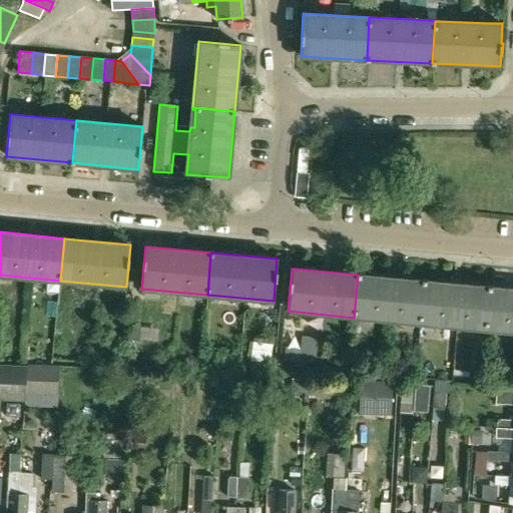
[(424,281),(358,275),(354,318),(420,324),(424,281)]
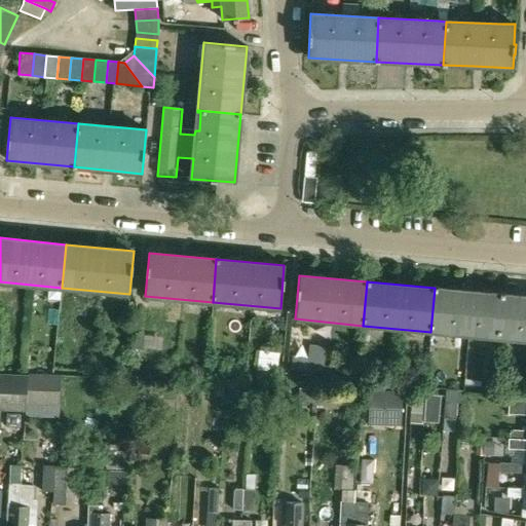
[(502,294),(435,288),(430,332),(498,338),(502,294)]
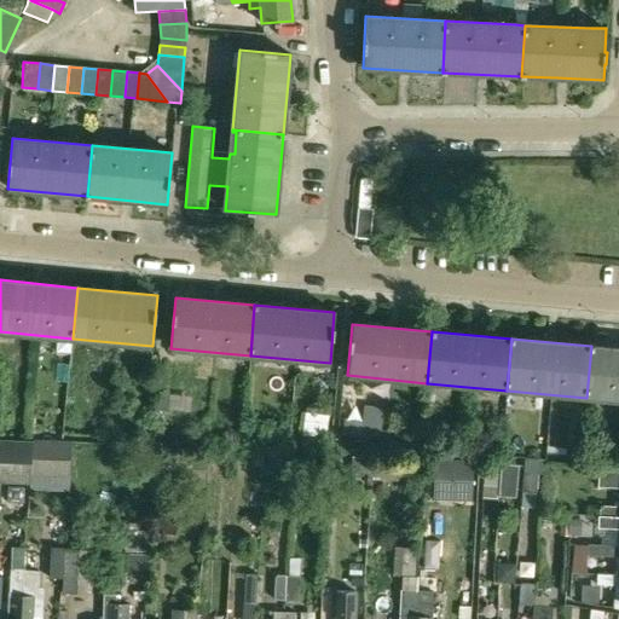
[(618,348),(591,346),(586,398),(618,400),(618,348)]
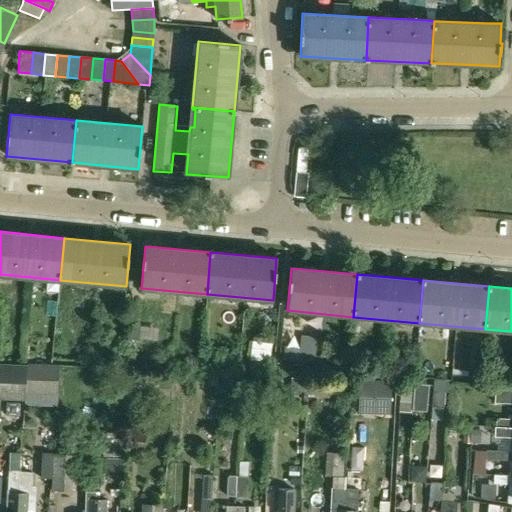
[(250,341),(247,359),(270,362),(272,343),(250,341)]
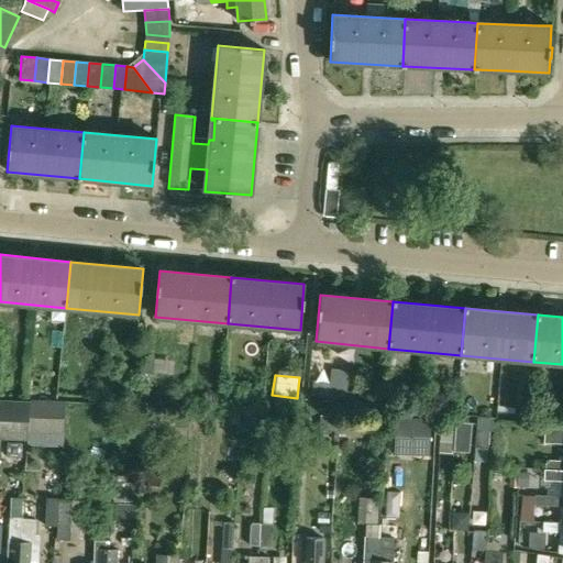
[(30,403),(0,400),(0,439),(28,441),(28,433),(30,403)]
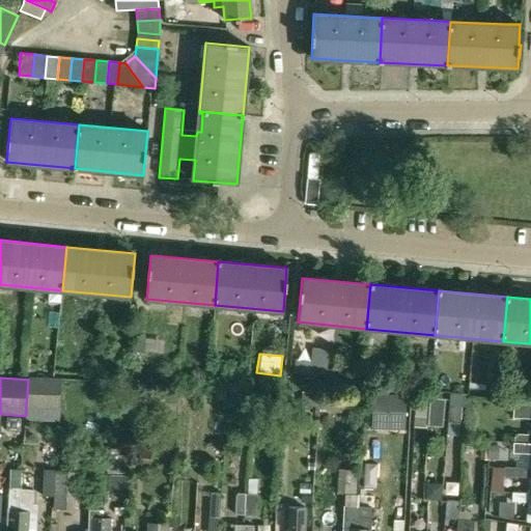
[(26,409),(58,410),(60,381),(28,380),(26,409)]
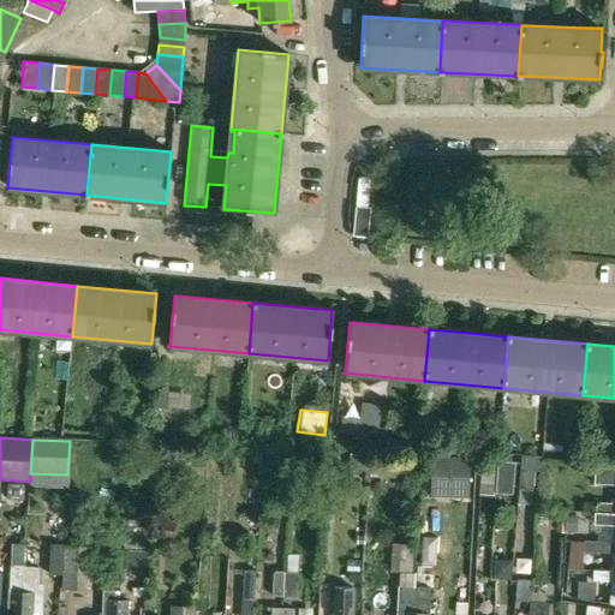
[(288,448),(264,447),(263,466),(287,467),(288,448)]
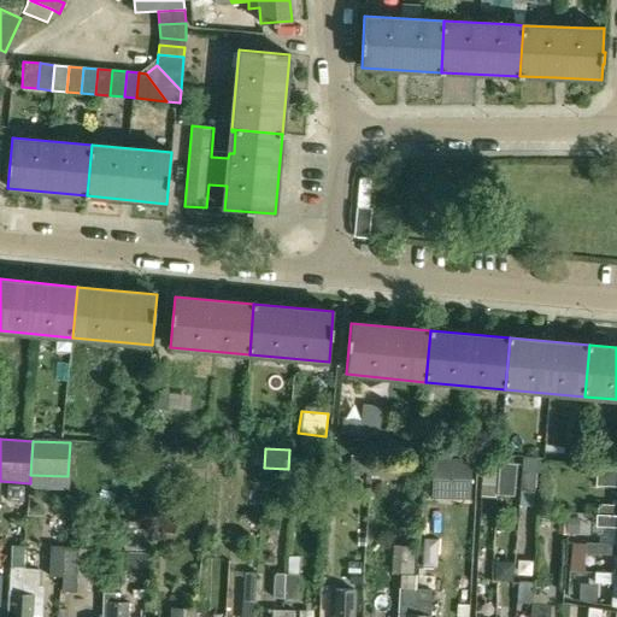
[(372,457),(351,456),(350,471),(371,472),(372,457)]
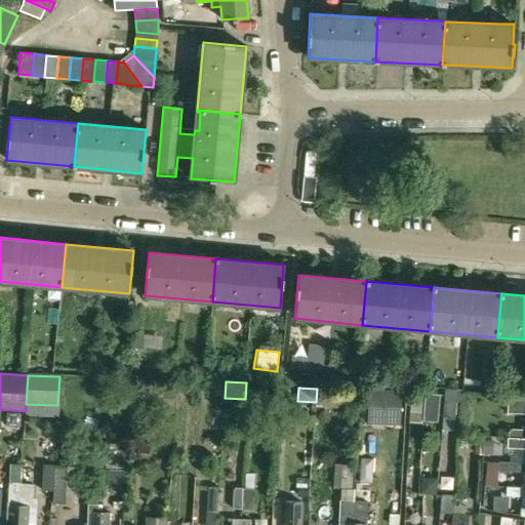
[(401,425),(401,392),(368,392),(368,425),(401,425)]
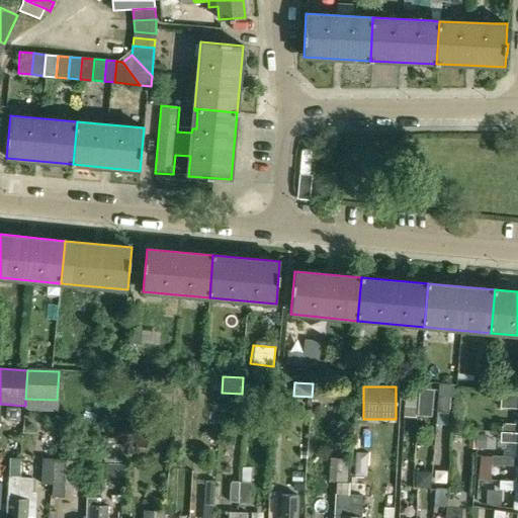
[(417,387),(407,386),(406,406),(416,407),(417,387)]
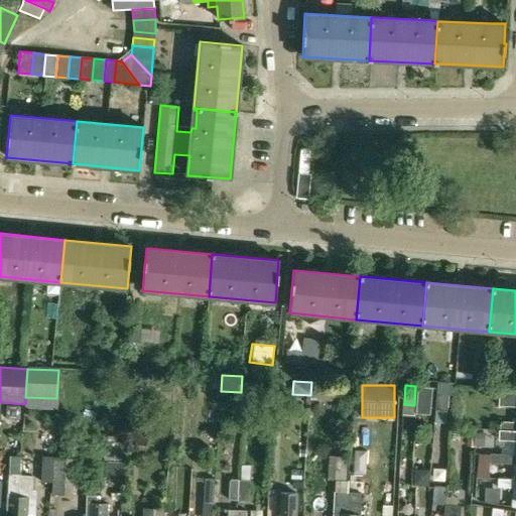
[(432,387),(418,386),(416,413),(430,414),(432,387)]
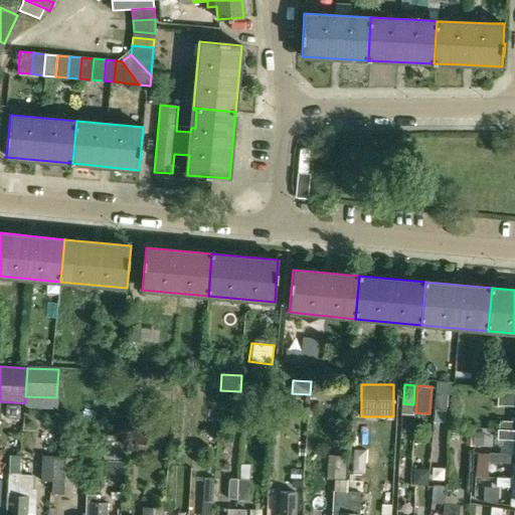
[(332,387),(312,386),(311,399),(332,399),(332,387)]
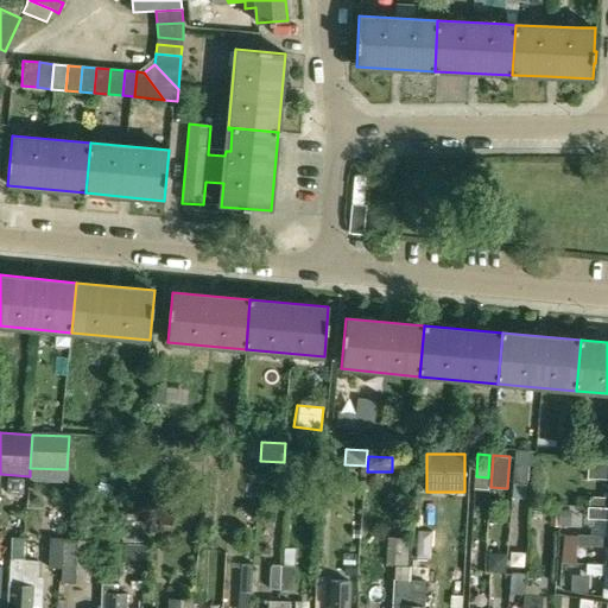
[(607,463),(588,462),(588,480),(607,480),(607,496),(589,496),(589,508),(607,508),(607,463)]
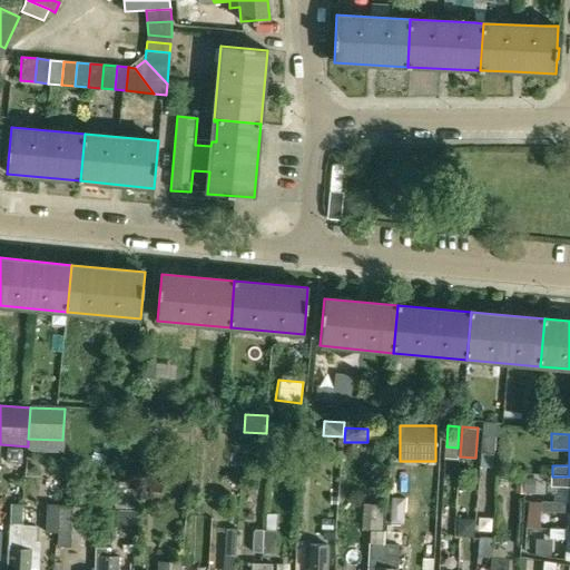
[(497,436),(482,435),(481,452),(494,453),(497,436)]
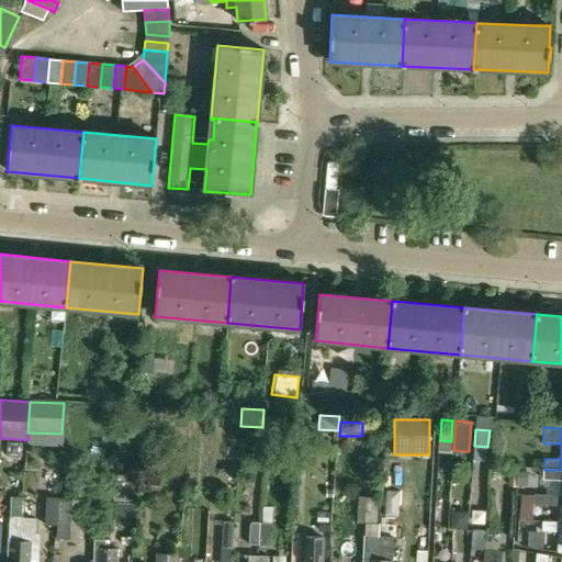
[(561,470),(544,470),(543,470),(543,480),(547,480),(546,496),(561,496),(561,470)]
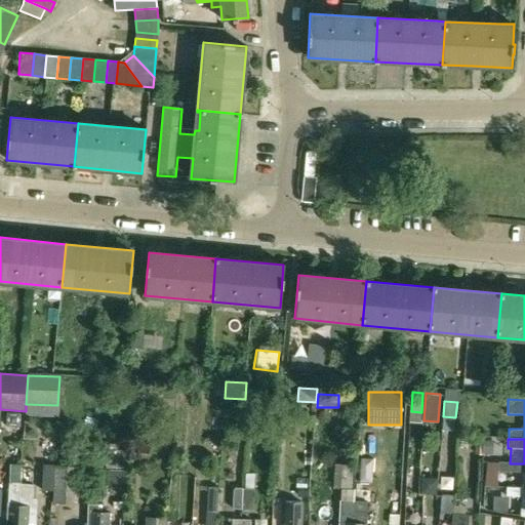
[(130,442),(128,460),(149,461),(150,443),(130,442)]
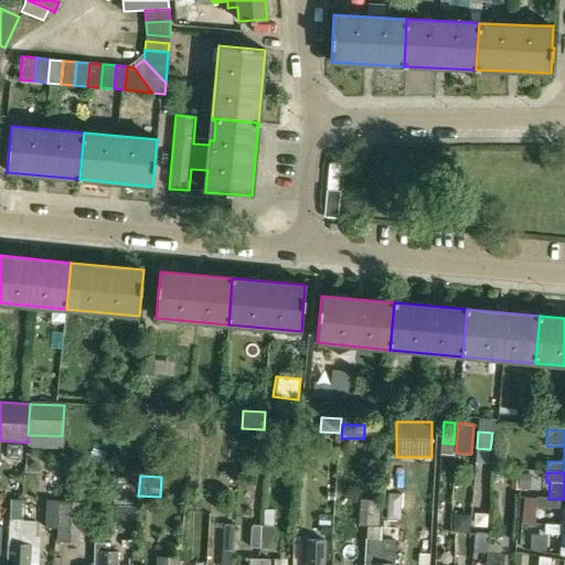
[(115,483),(114,516),(123,518),(123,525),(132,525),(135,484),(115,483)]
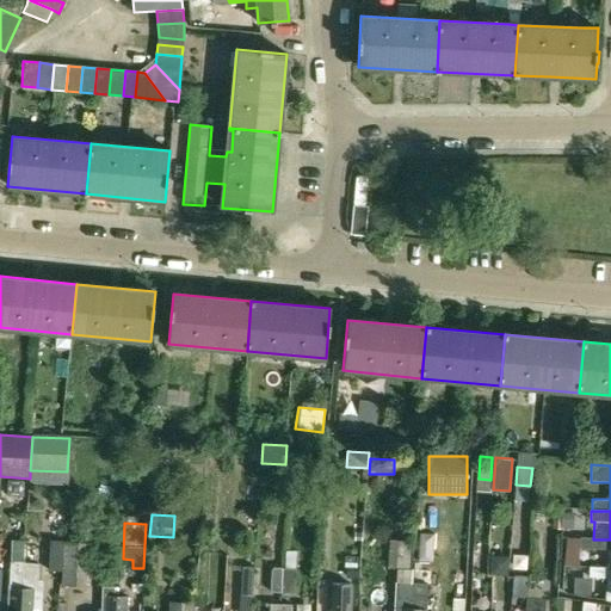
[(609,568),(610,568),(610,539),(593,539),(580,538),(580,548),(610,549),(609,568)]
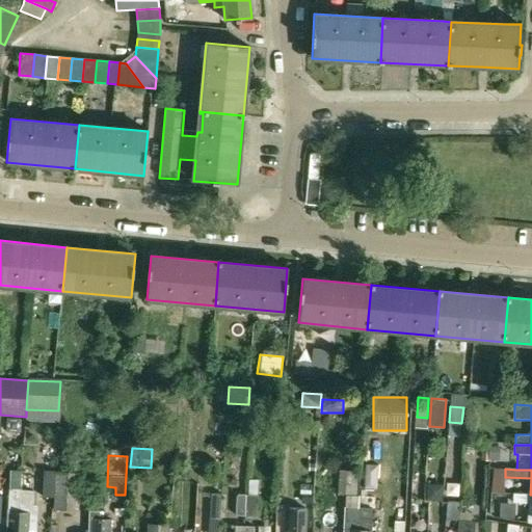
[(56,472),(54,509),(79,510),(81,473),(56,472)]
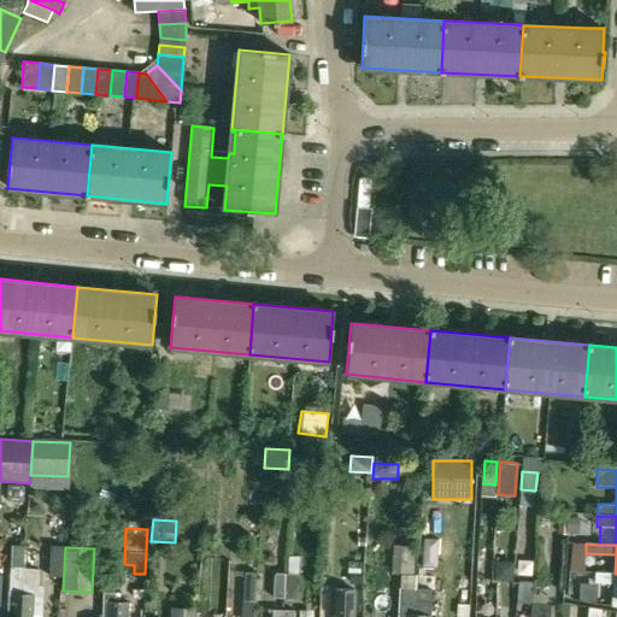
[(401,548),(399,588),(397,616),(416,616),(417,610),(415,610),(417,576),(418,550),(401,548)]
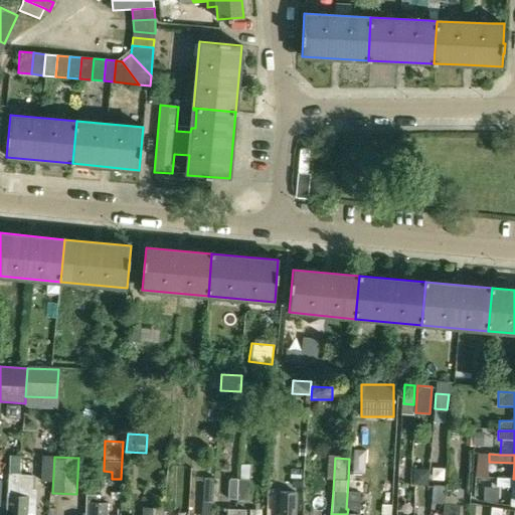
[(17,514),(19,496),(20,475),(11,474),(7,514),(17,514)]
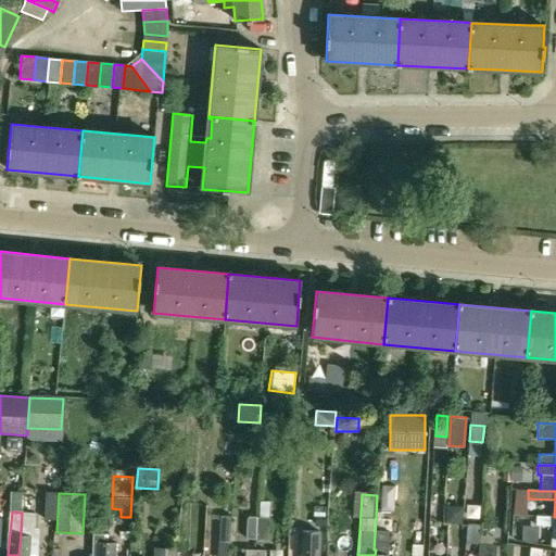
[(22,513),(21,535),(19,555),(40,555),(42,530),(35,530),(36,514),(22,513)]
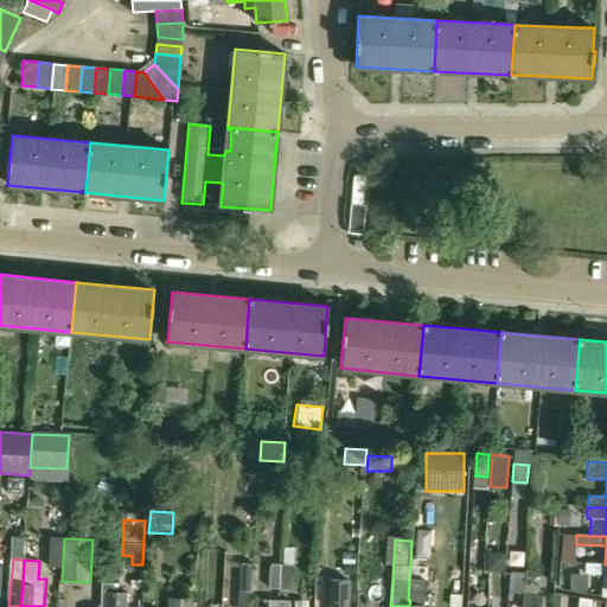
[(241,563),(240,592),(250,593),(253,564),(241,563)]
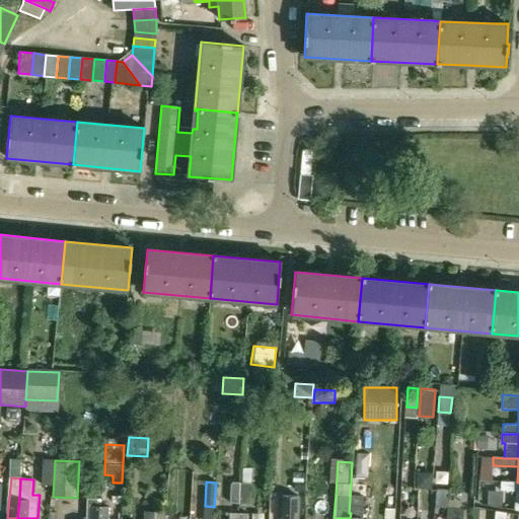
[(240,504),(242,483),(231,482),(229,503),(240,504)]
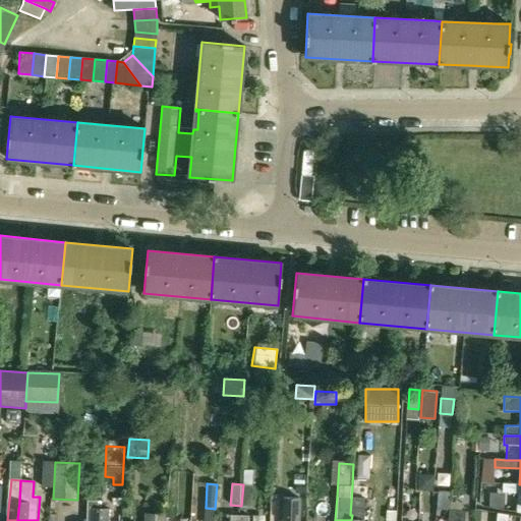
[(517,511),(520,512),(520,484),(519,484),(503,483),(502,491),(517,493),(517,511)]
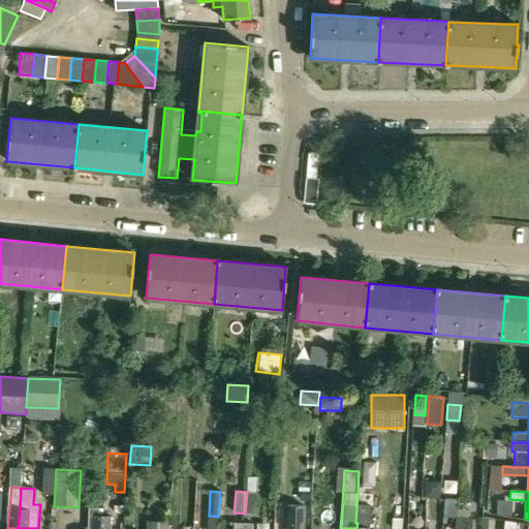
[(256,492),(247,492),(245,514),(255,515),(256,492)]
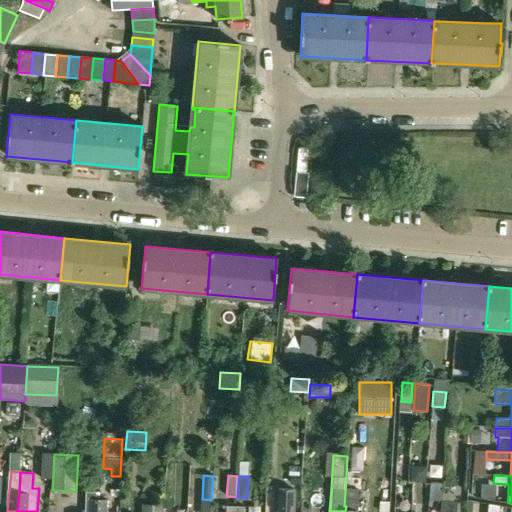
[(346,506),(345,511),(355,511),(357,489),(357,479),(346,478),(345,488),(344,506),(346,506)]
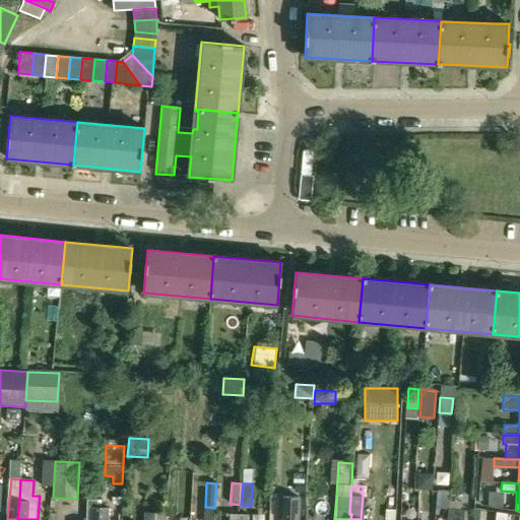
[(298,519),(300,498),(298,498),(282,497),(280,519),(298,519)]
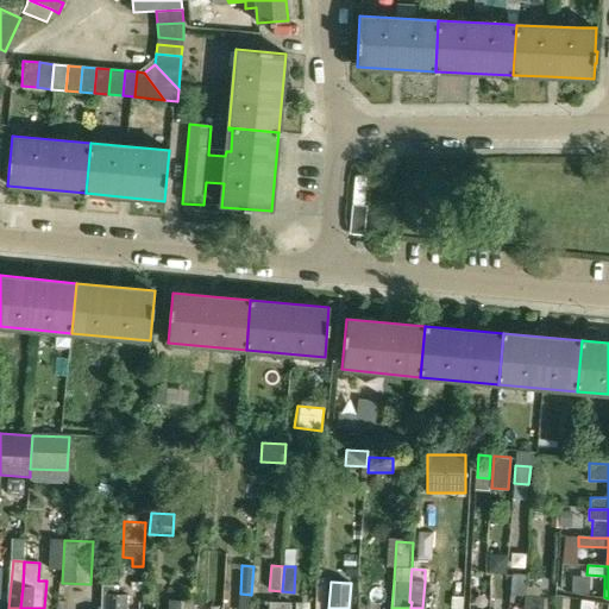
[(114,608),(115,595),(113,595),(114,585),(101,585),(100,608),(114,608)]
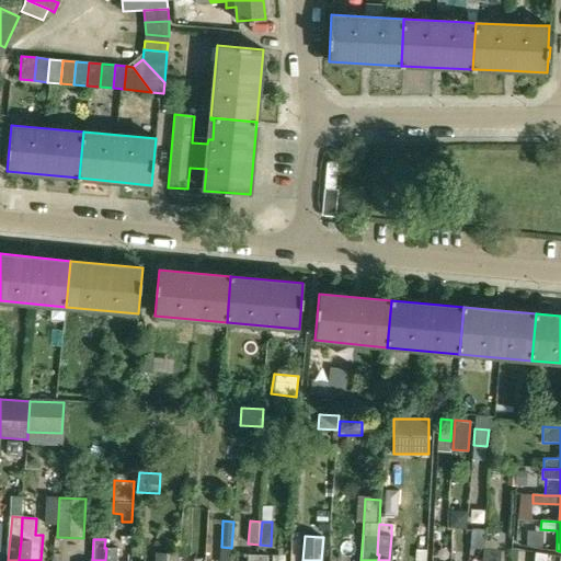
[(116,560),(116,548),(106,548),(105,560),(116,560)]
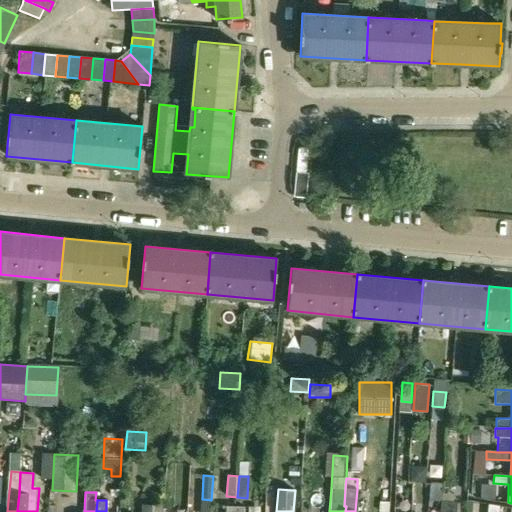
[(456,511),(457,502),(442,500),(441,511),(456,511)]
